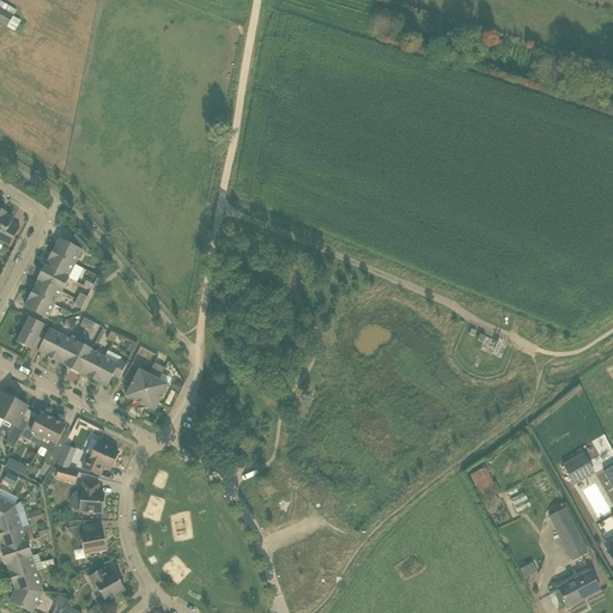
[(0,23),(7,28),(13,16),(0,7),(0,23)]
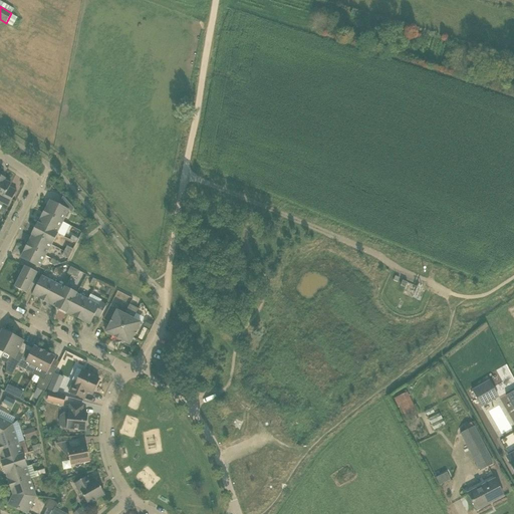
[(6,179),(1,177),(0,179),(0,204),(8,208),(17,191),(9,187),(11,184),(5,181),(6,179)]
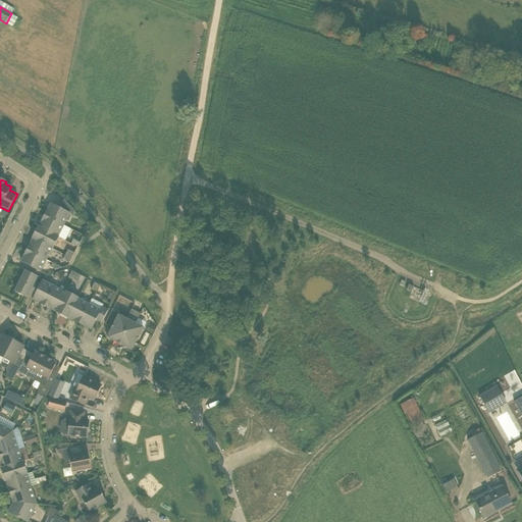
[(45,215),(64,225),(69,214),(72,215),(75,211),(64,200),(59,209),(51,204),(45,215)]
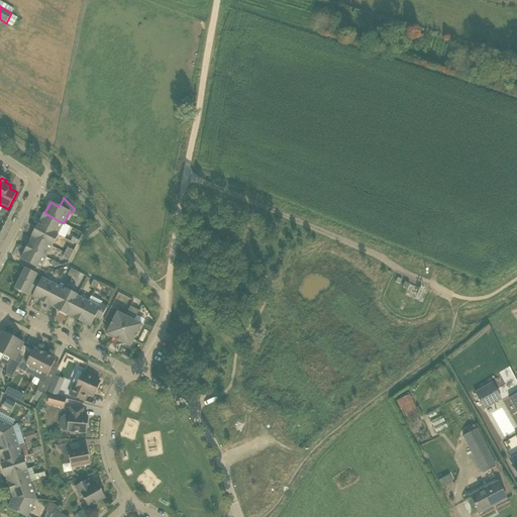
[(44,213),(38,225),(58,234),(64,223),(44,213)]
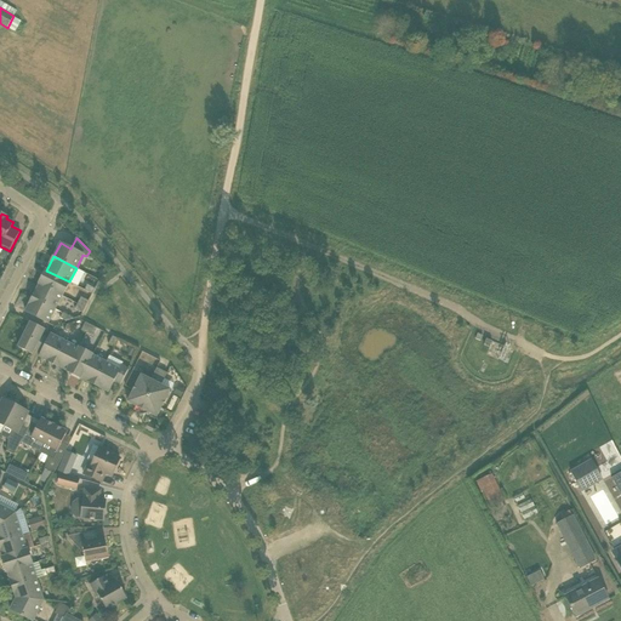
[(39,284),(62,296),(63,296),(70,283),(69,281),(46,271),(46,269),(39,284)]
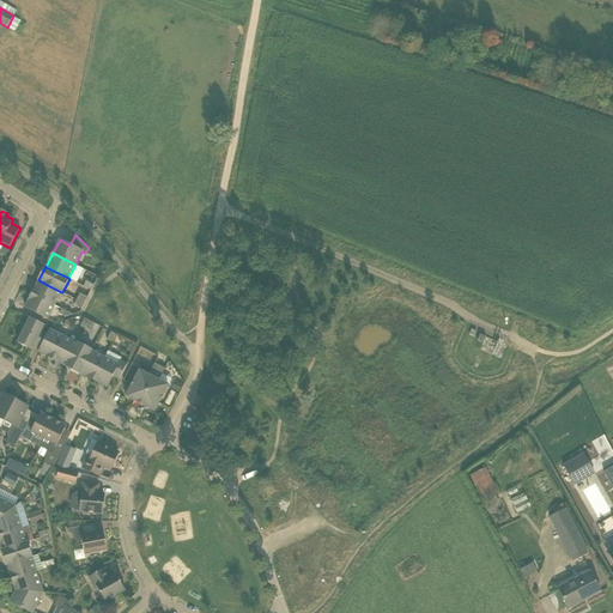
[(31,295),(54,305),(61,292),(38,280),(31,295)]
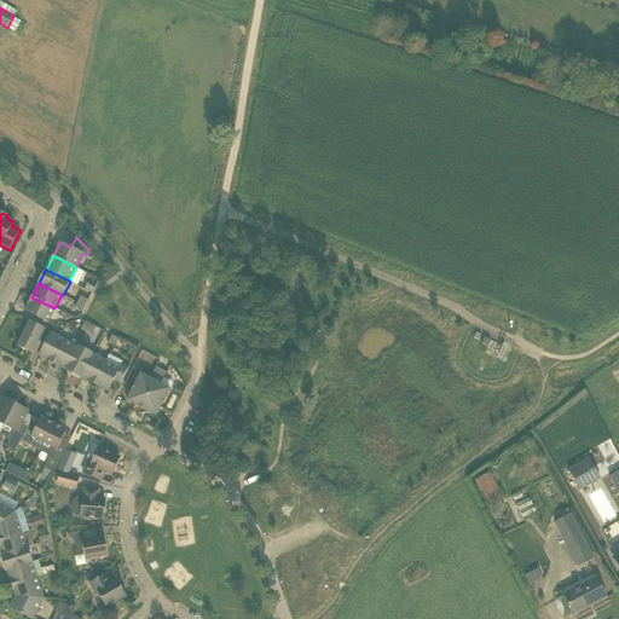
[(81,296),(77,302),(85,307),(88,300),(81,296)]
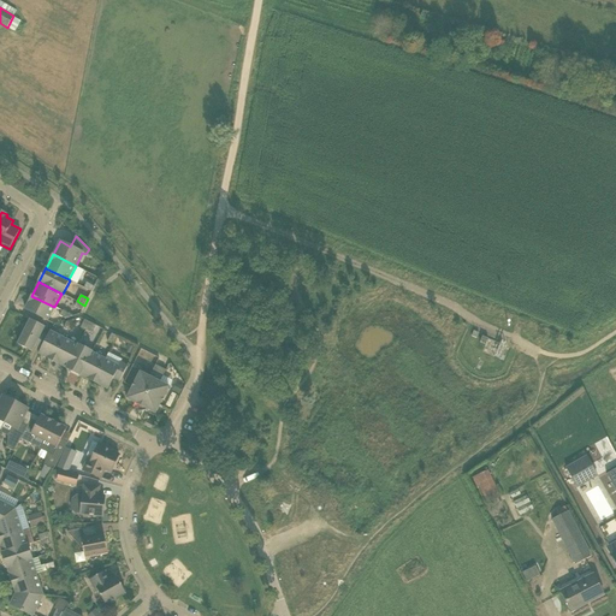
[(25,318),(30,320),(39,325),(42,318),(48,321),(54,307),(31,296),(25,309),(29,311),(25,318)]
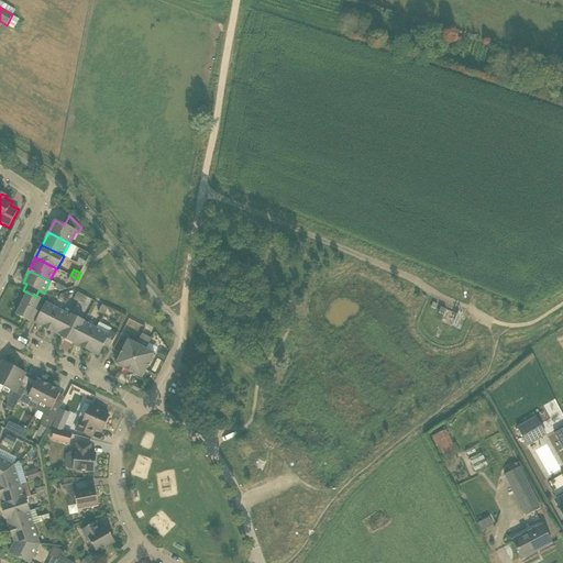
[(41,299),(35,297),(28,293),(17,315),(30,321),(32,317),(37,319),(44,307),(37,305),(41,299)]
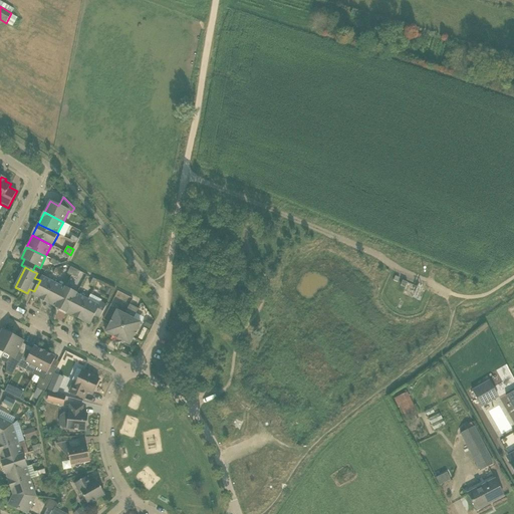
[(61,267),(55,269),(53,273),(57,276),(61,267)]
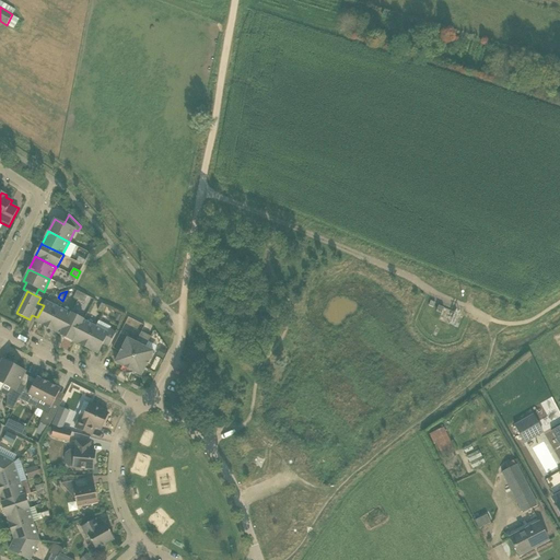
[(73,298),(79,301),(82,293),(77,291),(73,298)]
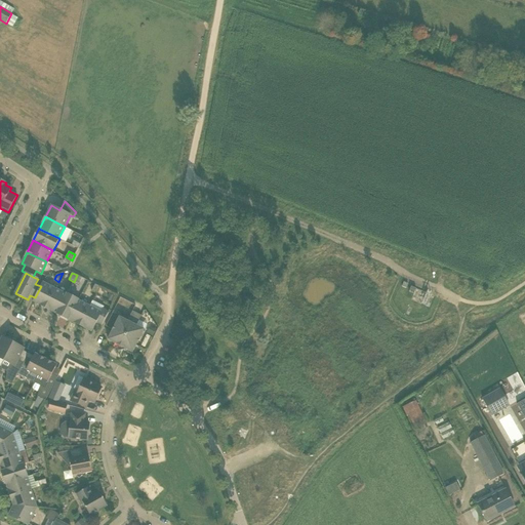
[(79,284),(82,278),(77,275),(74,282),(79,284)]
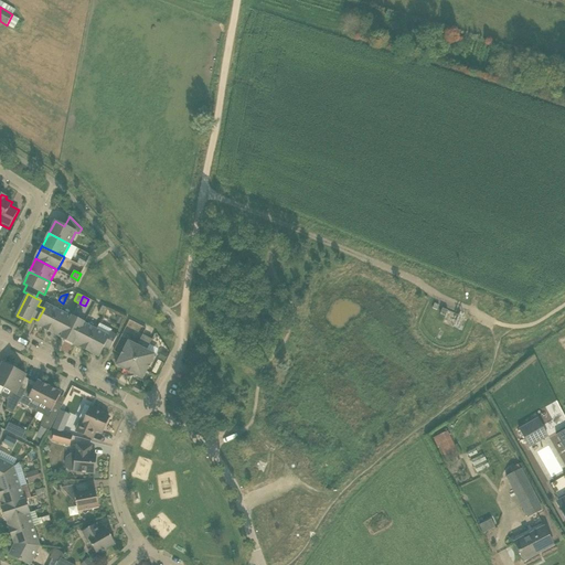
[(44,308),(38,320),(35,324),(49,331),(59,310),(46,304),(44,308)]
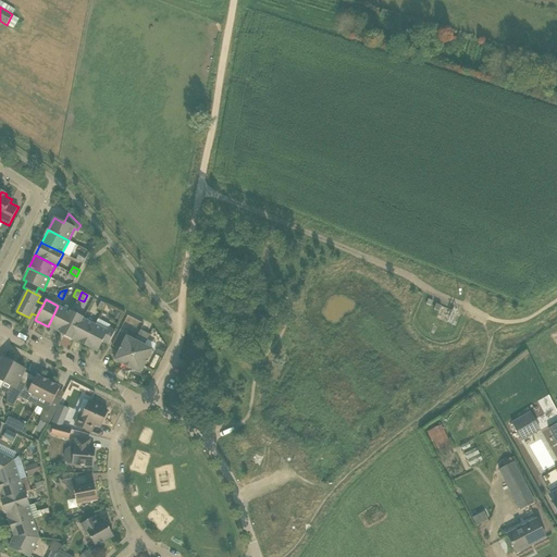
[(71,312),(58,306),(48,326),(60,333),(71,312)]
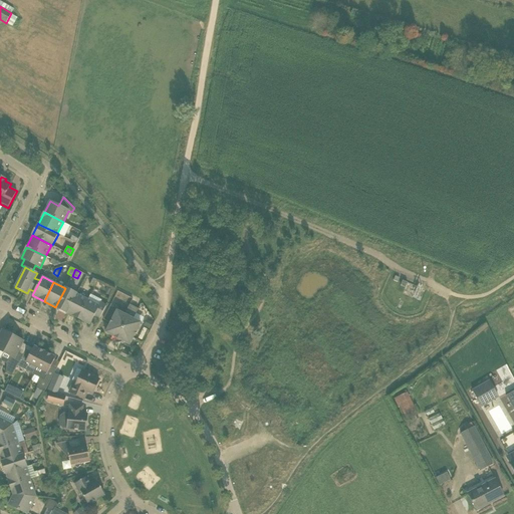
[(66,313),(67,313),(76,294),(77,293),(65,287),(65,288),(55,307),(66,313)]
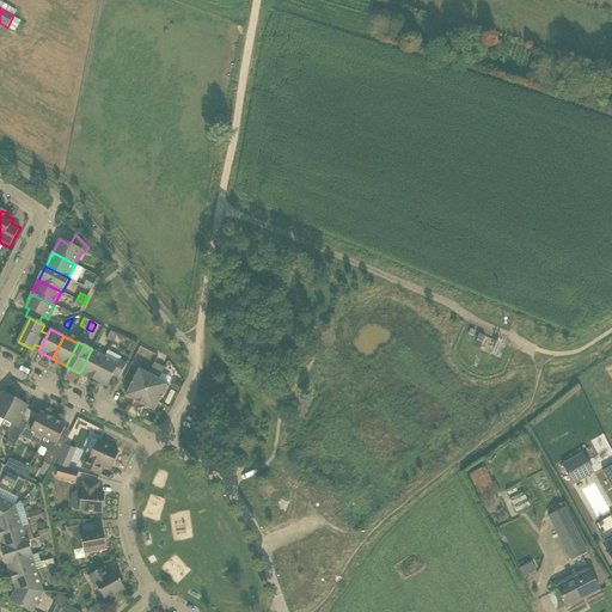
[(105,357),(91,350),(80,373),(93,380),(105,357)]
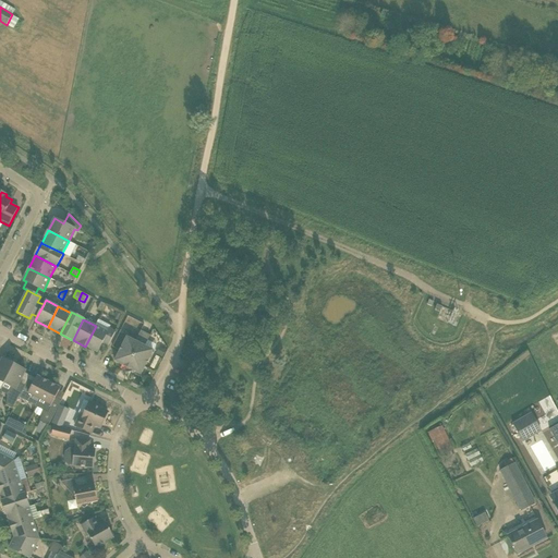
[(108,331),(96,326),(85,347),(97,352),(102,343),(108,347),(116,331),(109,328),(108,331)]
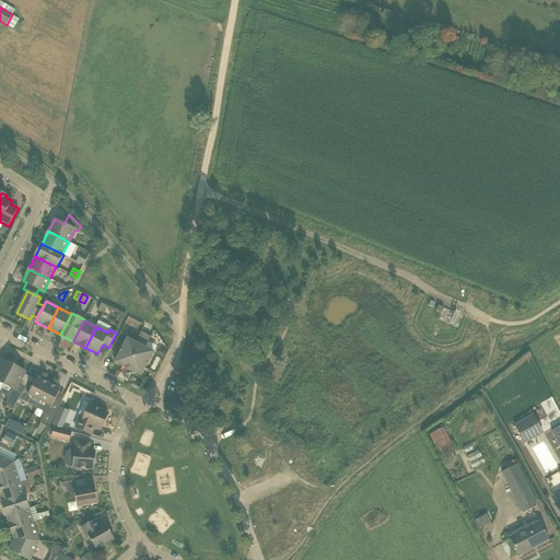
[(127,338),(115,362),(124,368),(127,366),(131,369),(132,371),(141,376),(153,352),(146,348),(151,337),(141,331),(136,342),(127,338)]
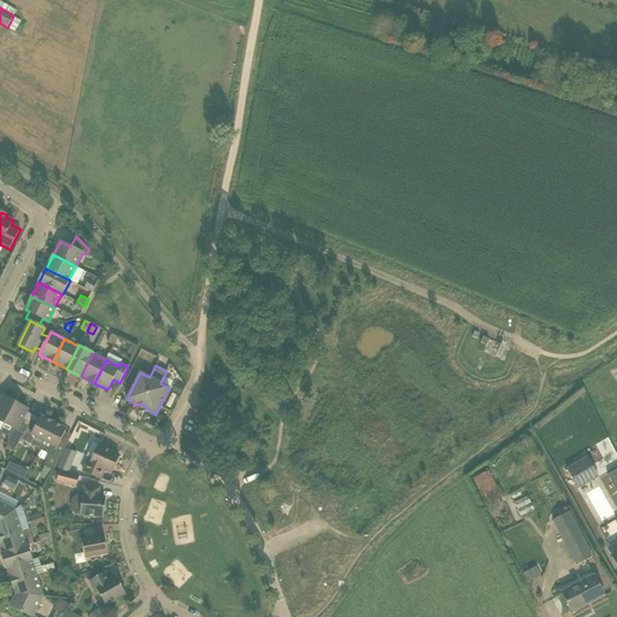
[(177,383),(172,392),(180,395),(184,387),(177,383)]
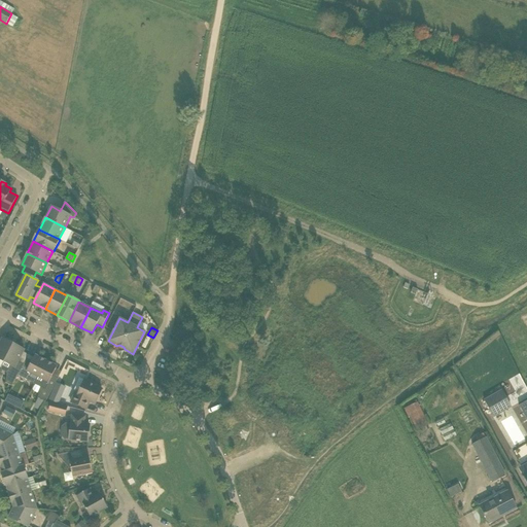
[(147,350),(152,339),(147,337),(142,348),(147,350)]
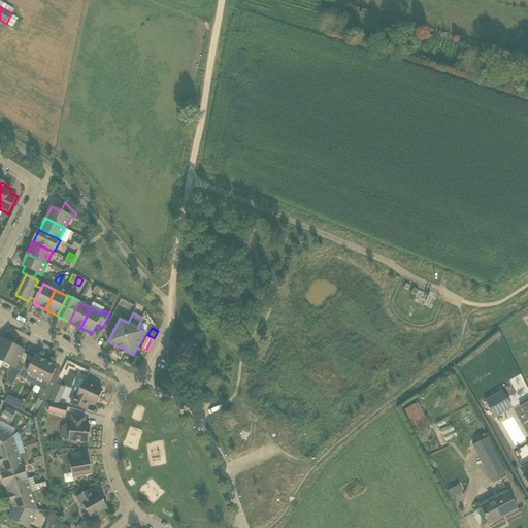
[(0,361),(4,363),(13,343),(12,342),(12,344),(2,339),(1,342),(0,342),(0,361)]
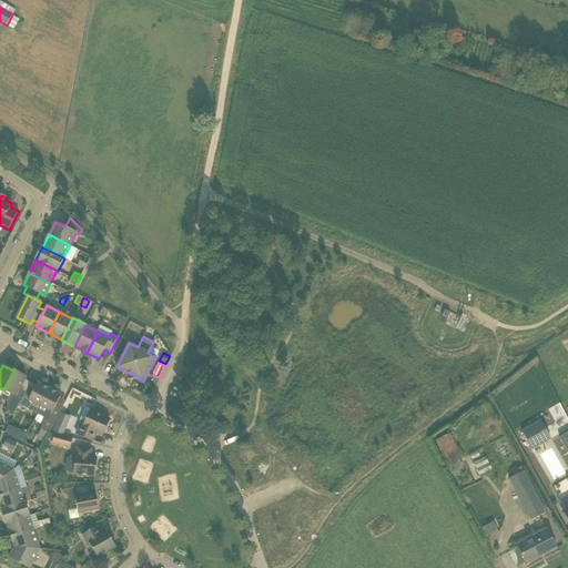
[(19,405),(26,392),(20,389),(26,376),(16,372),(17,371),(14,369),(4,391),(11,394),(8,399),(7,413),(13,416),(19,405)]
